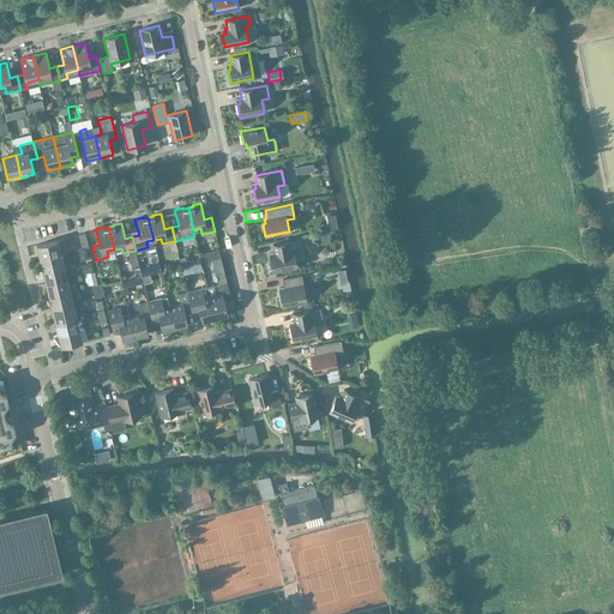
[(40,258),(61,253),(59,247),(67,246),(65,238),(36,245),(40,258)]
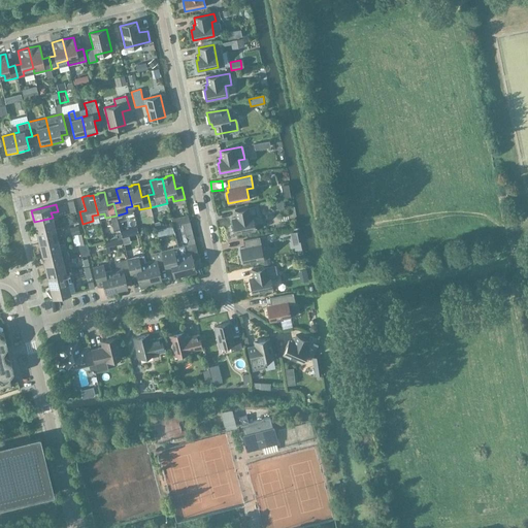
[(255,206),(234,210),(236,218),(234,218),(235,223),(232,223),(234,234),(255,230),(252,215),(257,213),(255,206)]
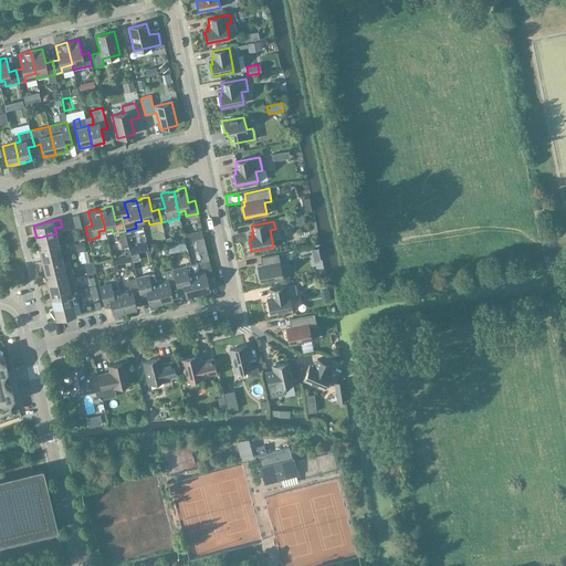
[(39,249),(65,243),(59,244),(56,233),(37,238),(39,249)]
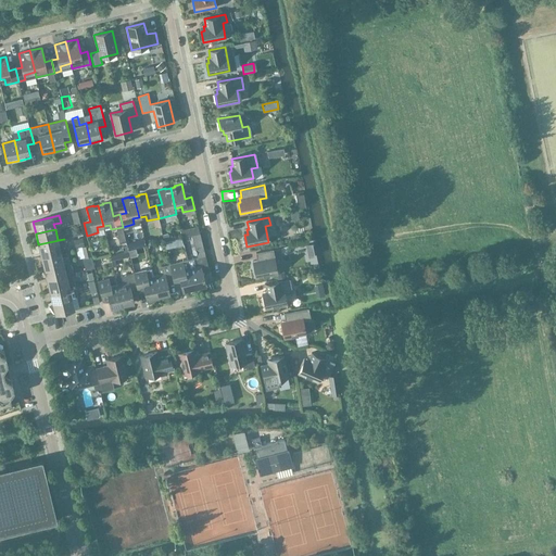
[(41,256),(61,252),(60,248),(65,244),(64,239),(38,244),(41,256)]
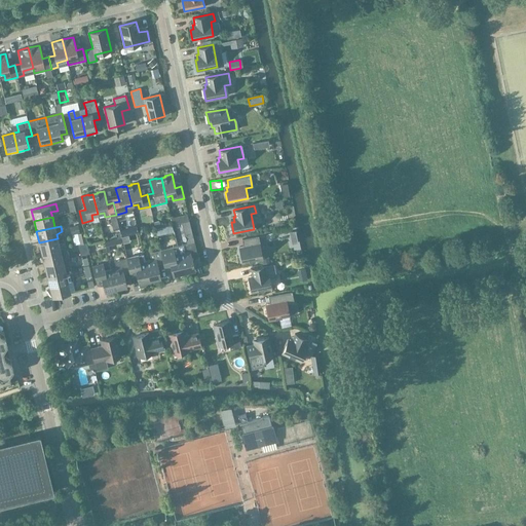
[(84,233),(78,234),(80,245),(86,243),(84,233)]
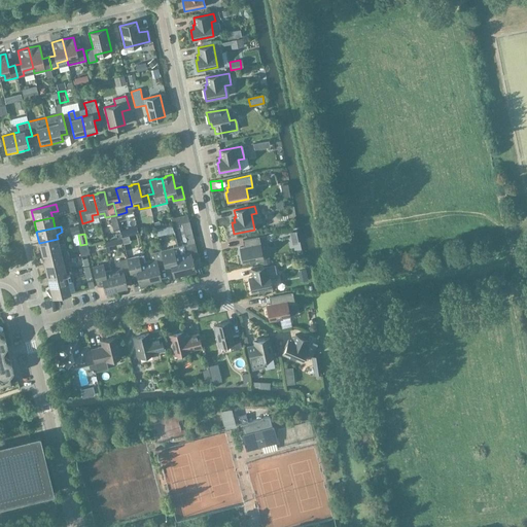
[(243,262),(262,258),(258,237),(243,240),(244,247),(242,247),(243,251),(240,252),(243,262)]
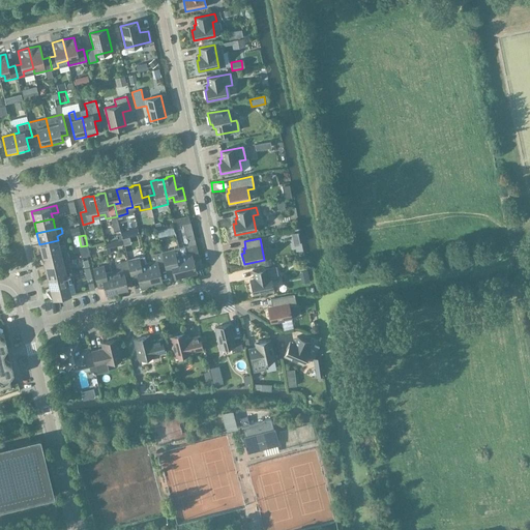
[(59,244),(58,240),(39,244),(41,255),(66,249),(65,244),(59,244)]
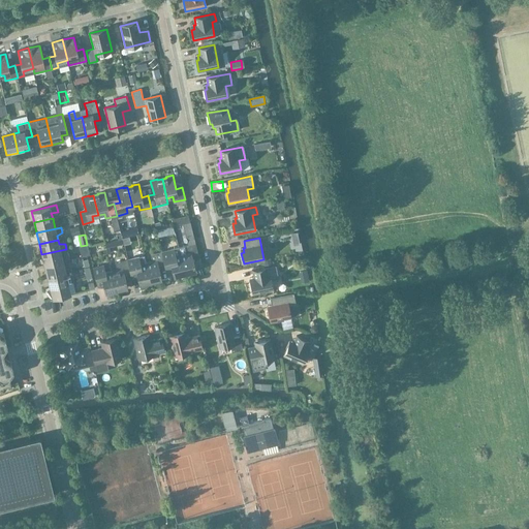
[(186,253),(180,254),(185,274),(195,271),(192,257),(198,256),(195,243),(184,246),(186,253)]
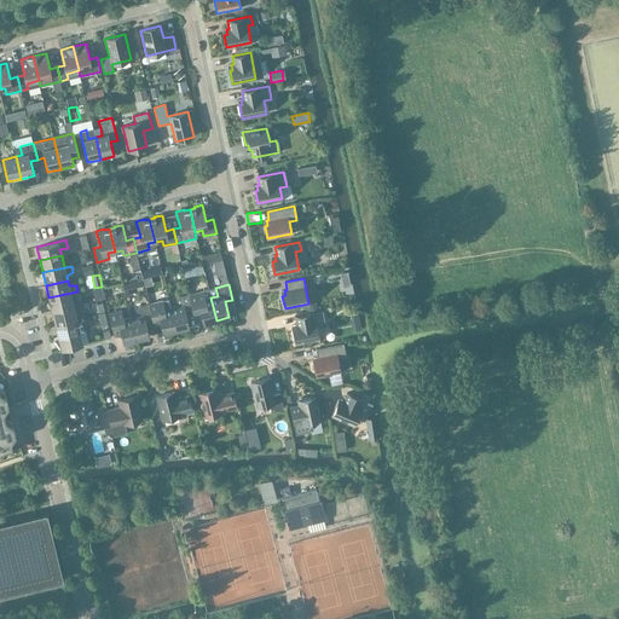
[(202,290),(189,294),(192,310),(200,307),(203,323),(217,320),(210,298),(203,300),(202,290)]
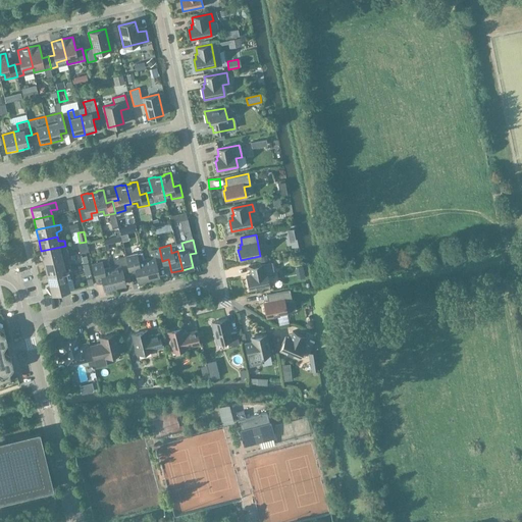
[(44,262),(62,258),(68,256),(65,246),(41,251),(44,262)]
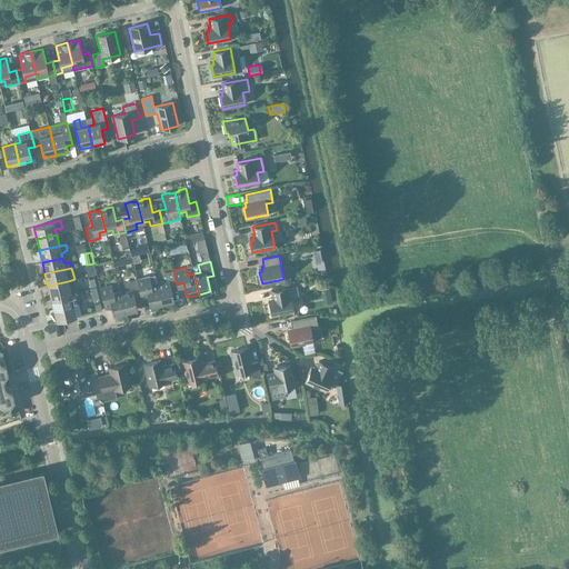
[(177,285),(173,270),(161,273),(163,281),(157,282),(162,303),(173,300),(170,286),(177,285)]
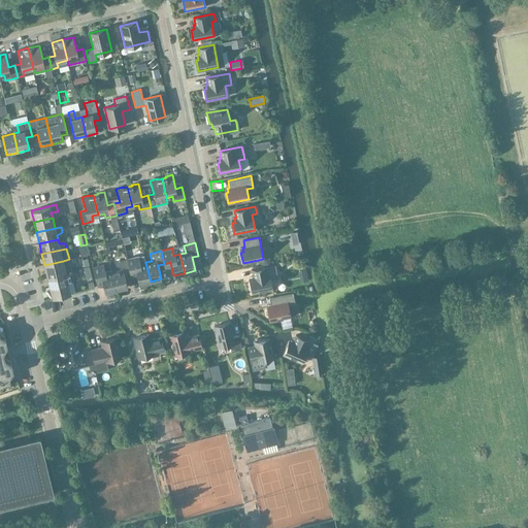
[(127,259),(130,272),(136,270),(139,284),(151,282),(145,262),(139,264),(137,257),(127,259)]
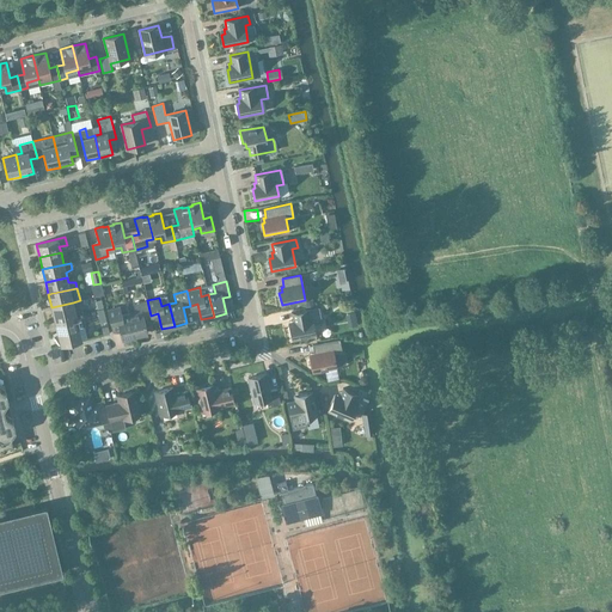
[(136,312),(129,313),(135,336),(147,332),(144,317),(151,316),(147,300),(134,304),(136,312)]
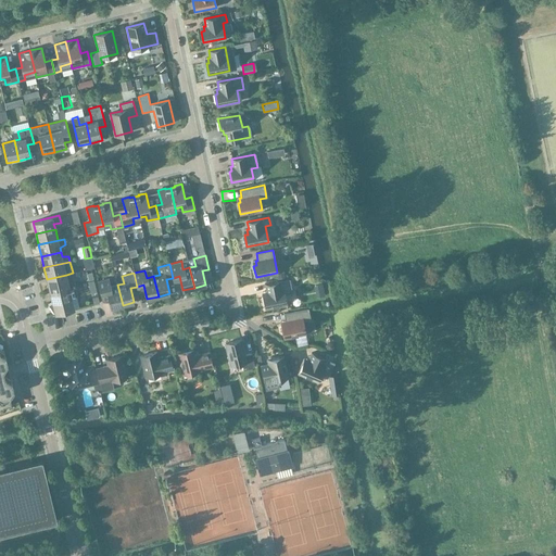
[(50,290),(68,286),(66,275),(47,279),(50,290)]
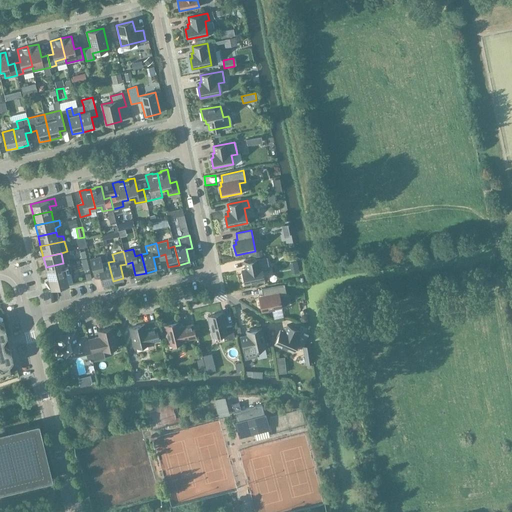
[(113,281),(108,262),(102,264),(100,257),(90,259),(93,272),(99,270),(102,283),(113,281)]
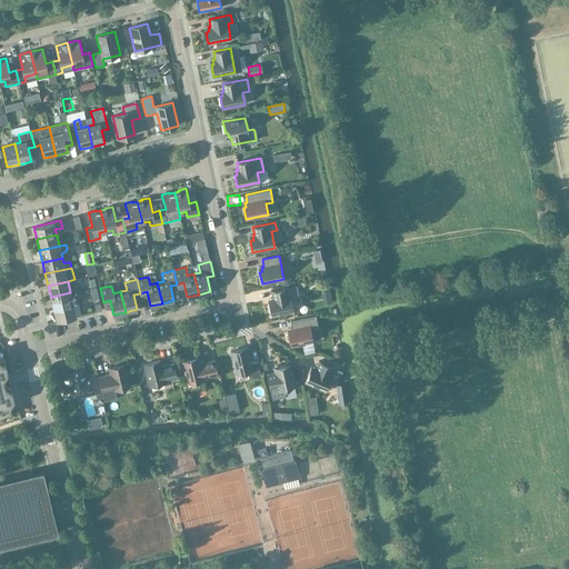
[(296,286),(271,290),(273,298),(271,299),(272,303),(269,303),(271,316),(293,311),(291,300),(299,299),(296,286)]
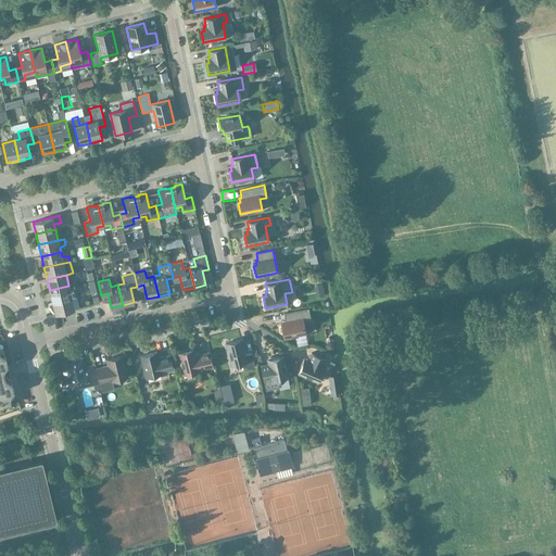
[(52,302),(72,298),(78,295),(75,285),(68,286),(50,290),(52,302)]
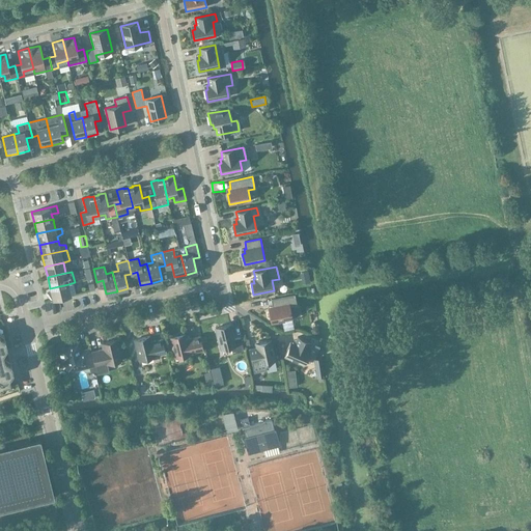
[(71,295),(68,284),(50,288),(51,291),(48,294),(52,299),(53,300),(71,295)]
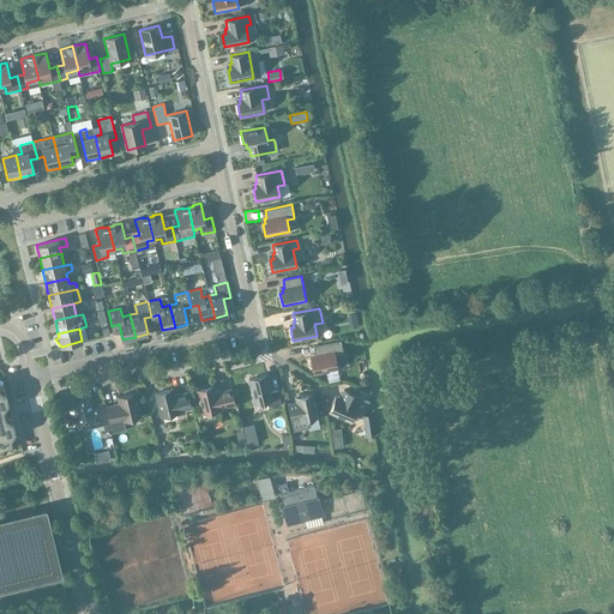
[(341,341),(313,345),(315,354),(313,354),(314,360),(311,360),(313,373),(337,368),(335,356),(343,354),(341,341)]
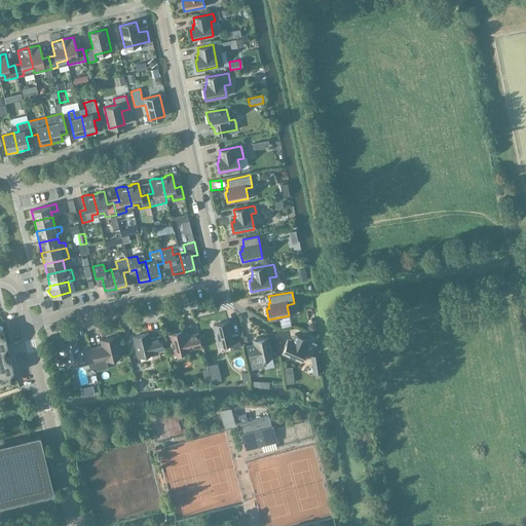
[(241,347),(238,334),(232,336),(228,321),(213,325),(218,346),(229,343),(230,349),(241,347)]
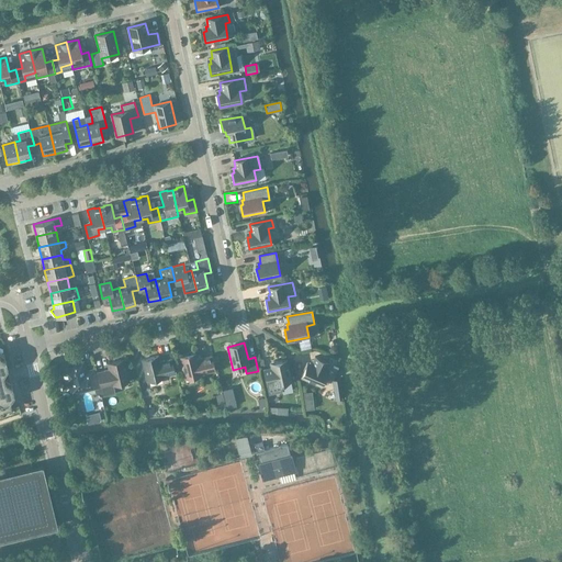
[(201,373),(214,370),(211,356),(198,359),(197,353),(180,357),(184,379),(201,374),(201,373)]
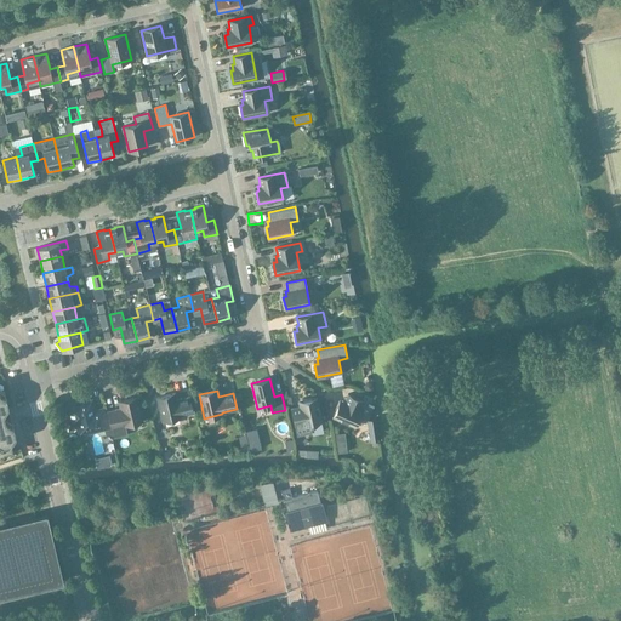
[(0,459),(4,453),(13,451),(11,443),(15,434),(6,397),(0,393),(0,459)]
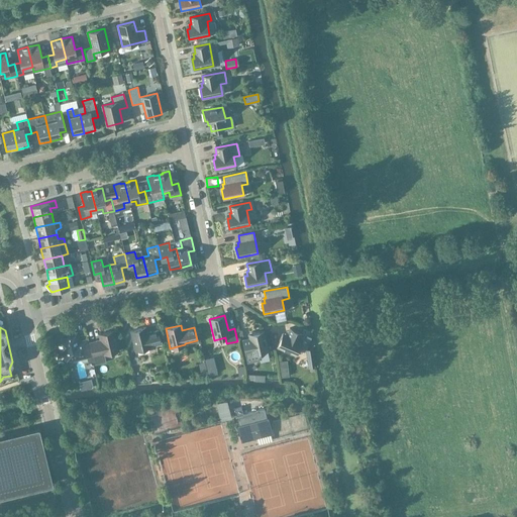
[(130,331),(132,338),(126,339),(130,355),(136,353),(135,350),(150,346),(150,345),(161,343),(158,330),(147,332),(145,327),(130,331)]
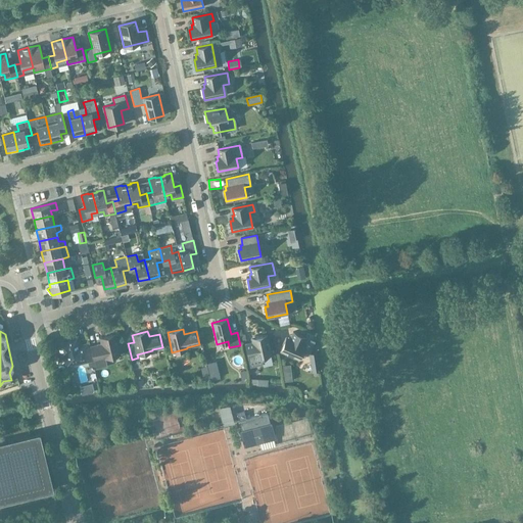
[(315,341),(293,332),(290,338),(288,337),(286,341),(284,340),(280,350),(298,359),(303,349),(310,351),(315,341)]
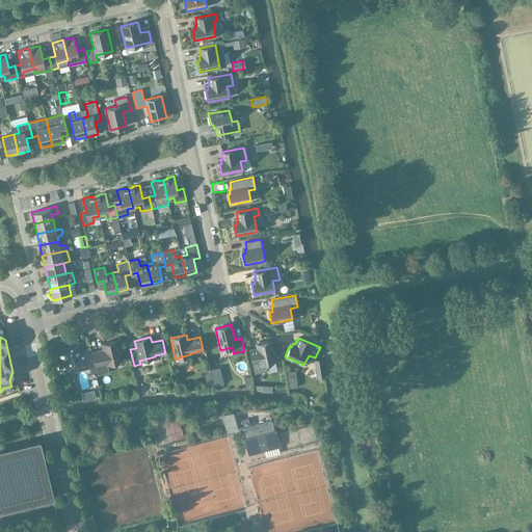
[(102,344),(103,349),(92,352),(98,375),(109,372),(107,364),(122,361),(117,340),(102,344)]
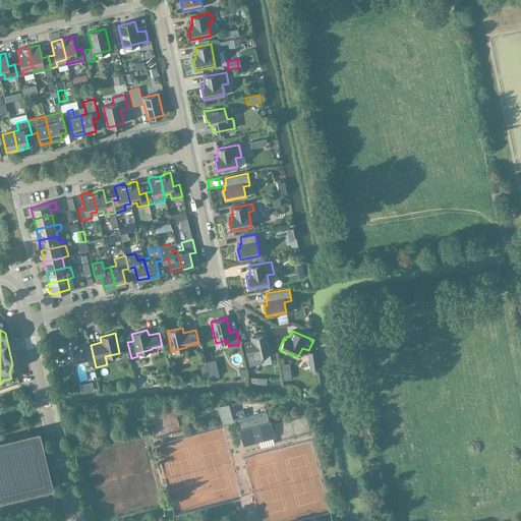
[(251,341),(244,342),(249,364),(262,362),(259,355),(270,353),(266,333),(254,336),(255,338),(251,339),(251,341)]
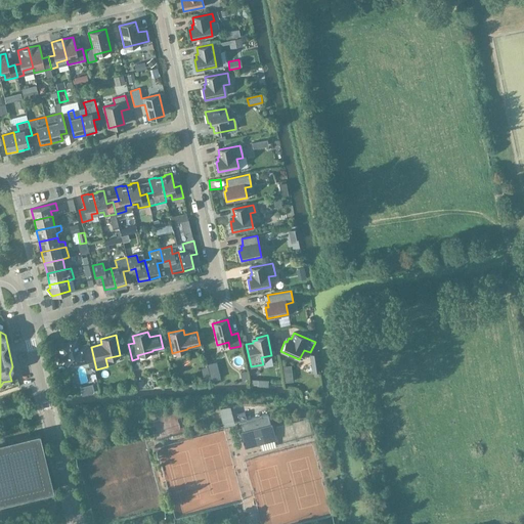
[(90,361),(86,345),(80,347),(77,338),(68,340),(67,339),(64,338),(59,339),(57,342),(57,343),(56,343),(60,358),(66,357),(68,366),(90,361)]
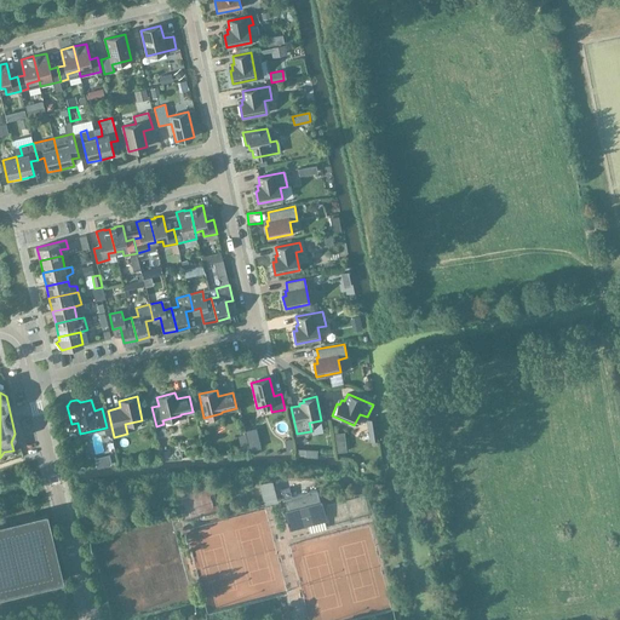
[(265,503),(276,500),(271,482),(260,484),(265,503)]
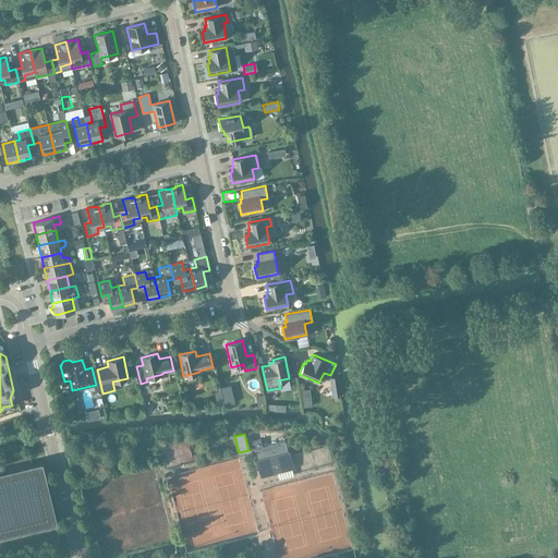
[(253,441),(255,448),(255,449),(258,461),(259,469),(265,472),(291,465),(286,440),(263,447),(261,439),(253,441)]
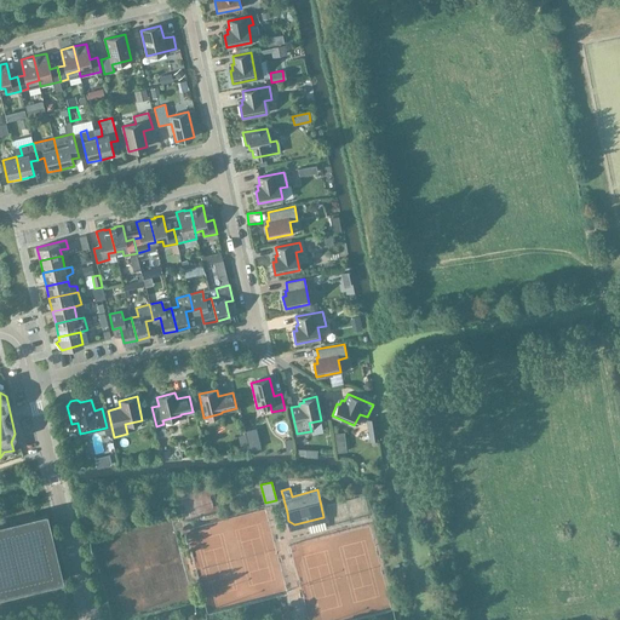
[(46,512),(35,515),(0,523),(0,596),(63,580),(47,512),(46,512)]
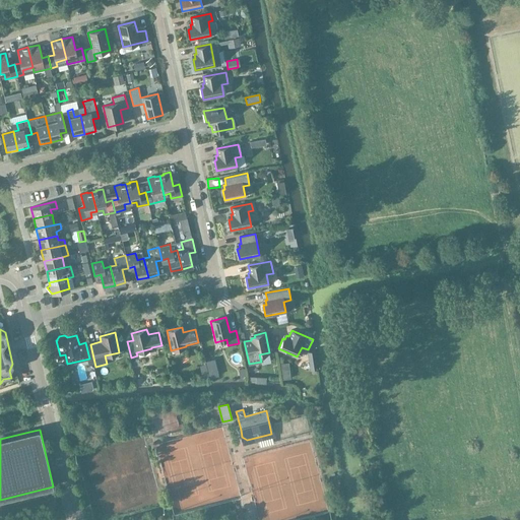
[(231,472),(220,473),(221,484),(209,486),(210,493),(233,491),(231,472)]
